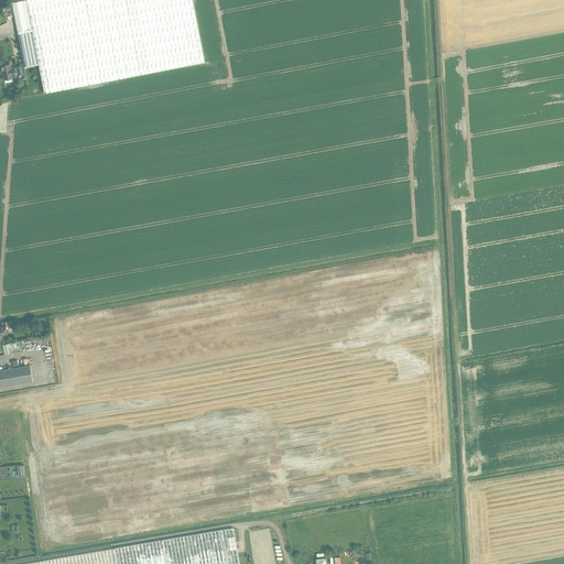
[(12,2),(17,30),(31,26),(25,0),(22,0),(20,0),(19,0),(12,0),(13,1),(12,2)]
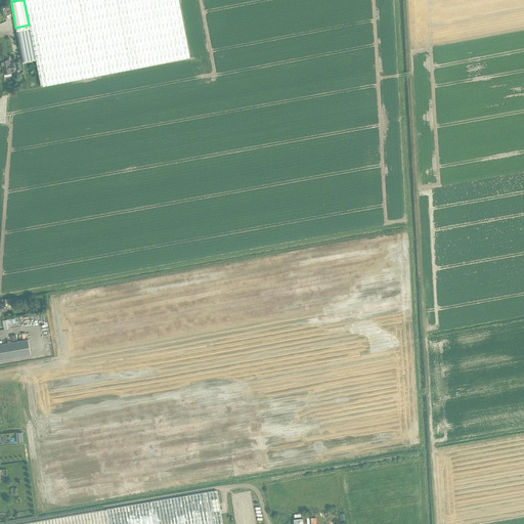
[(24,0),(29,25),(36,59),(41,86),(189,57),(178,0),(24,0)]
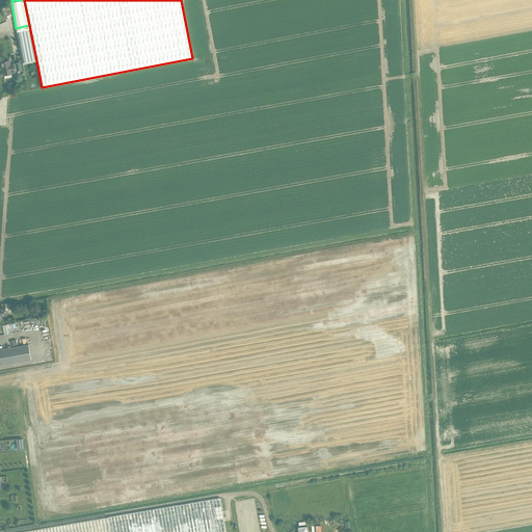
[(36,60),(29,25),(16,28),(22,58),(23,63),(36,60)]
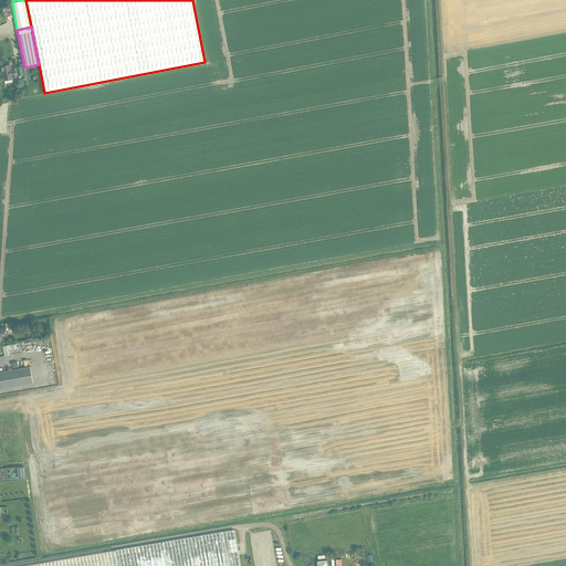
[(25,74),(24,67),(23,62),(20,62),(20,66),(11,67),(10,64),(1,66),(4,80),(4,83),(13,81),(12,77),(12,76),(16,76),(16,75),(25,74)]
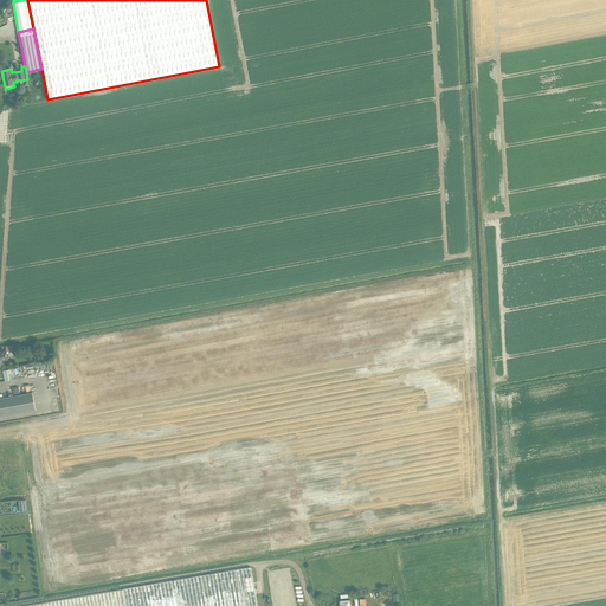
[(0,416),(36,410),(32,392),(0,398),(0,416)]
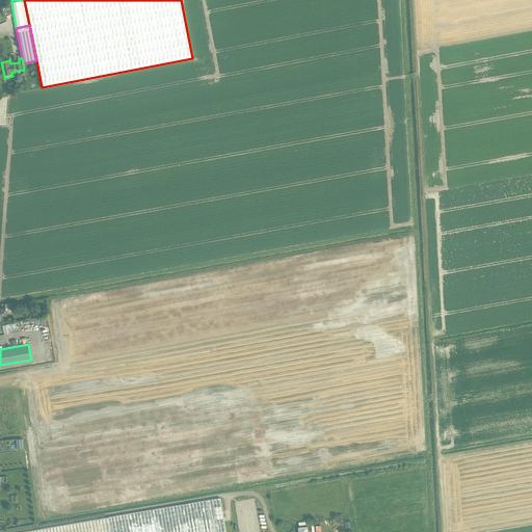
[(225,531),(219,498),(108,516),(110,531),(225,531)]
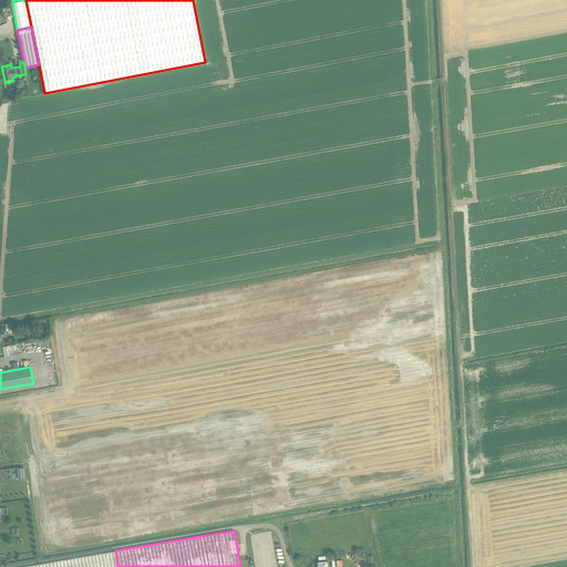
[(55,560),(19,566),(117,566),(115,550),(55,560)]
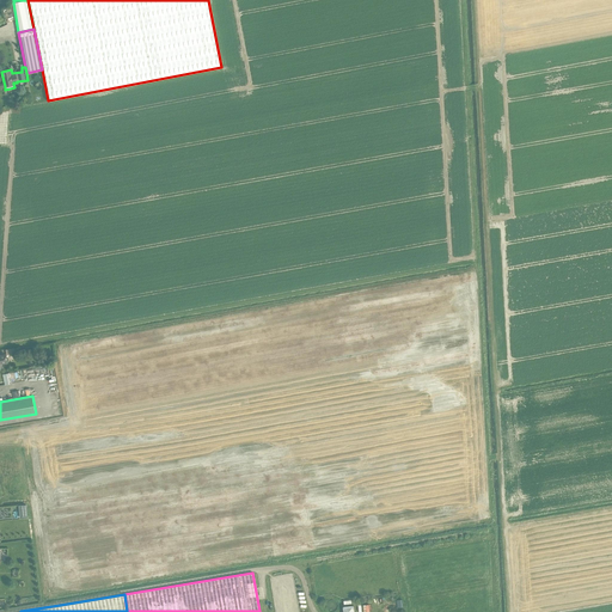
[(329,611),(331,611),(334,611),(336,610),(337,607),(337,606),(337,604),(336,601),(334,600),(330,600),(328,601),(326,604),(326,606),(328,609),(329,611)]
